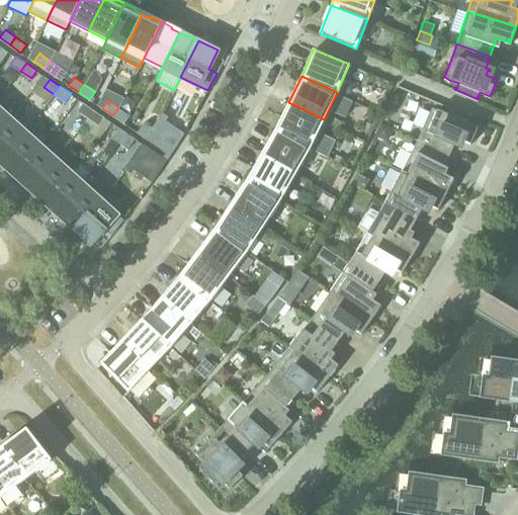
[(83,101),(77,109),(88,117),(93,109),(83,101)]
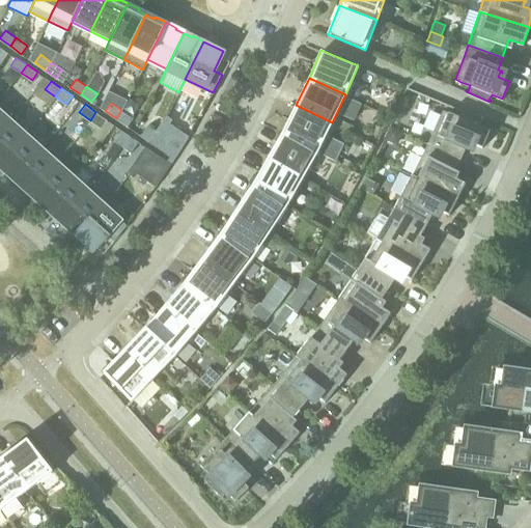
[(296,105),(282,132),(318,150),(332,122),(296,105)]
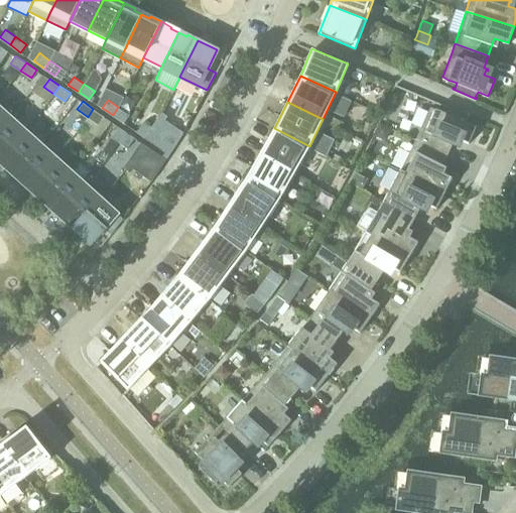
[(415,138),(447,153),(453,142),(457,144),(458,143),(456,142),(458,137),(469,142),(476,125),(465,121),(468,115),(469,116),(470,115),(445,105),(445,106),(446,107),(444,112),(435,108),(430,106),(421,127),(420,127),(415,138)]
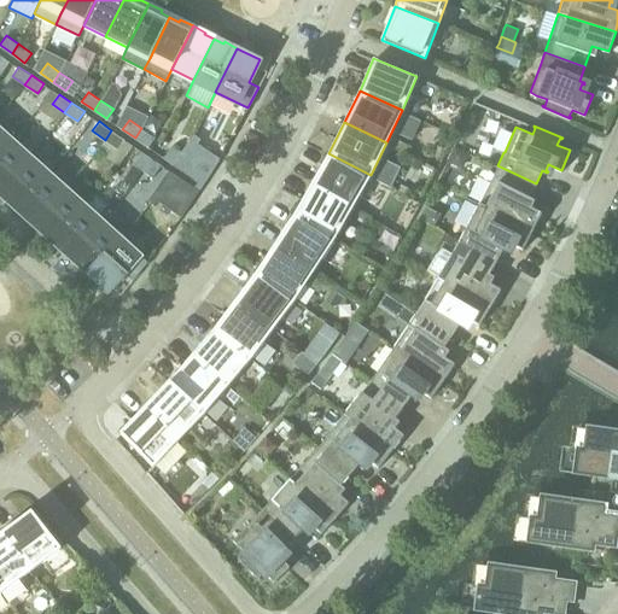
[(0,151),(11,139),(0,128),(0,151)]
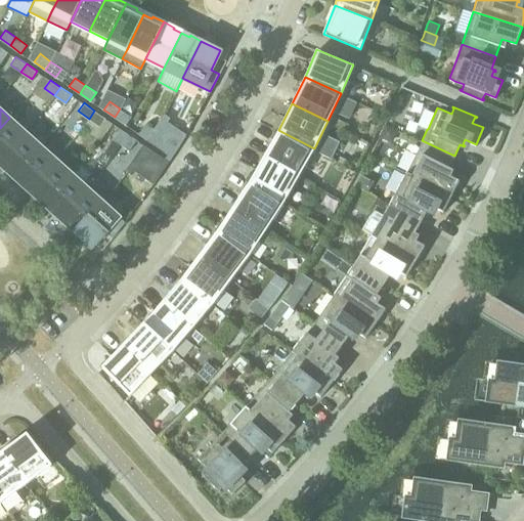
[(131,116),(120,109),(115,117),(125,124),(131,116)]
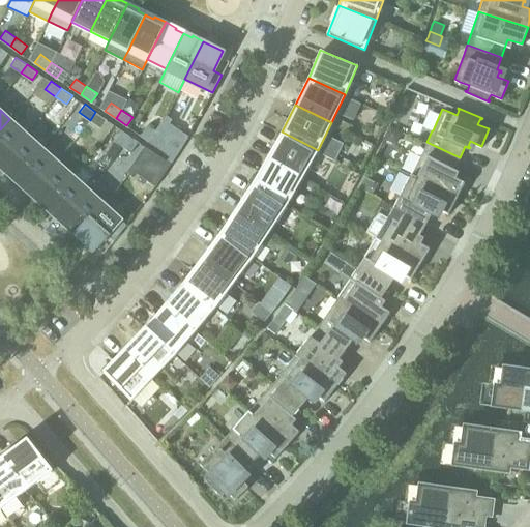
[(107,119),(95,112),(90,120),(100,127),(107,119)]
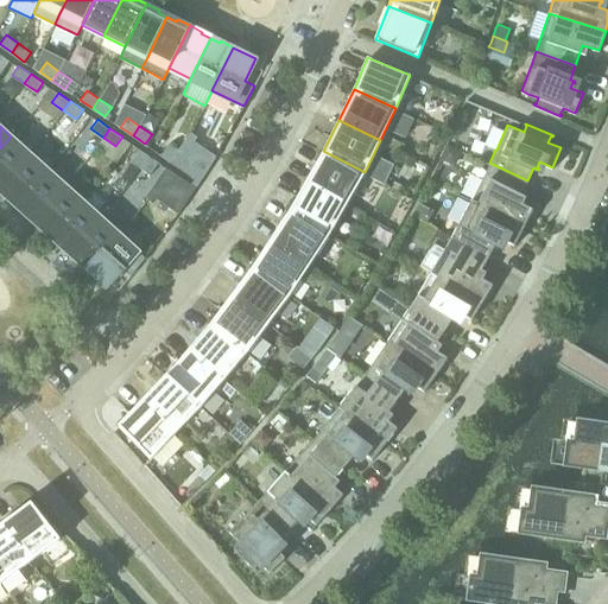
[(190,131),(178,148),(185,152),(194,139),(197,135),(190,131)]
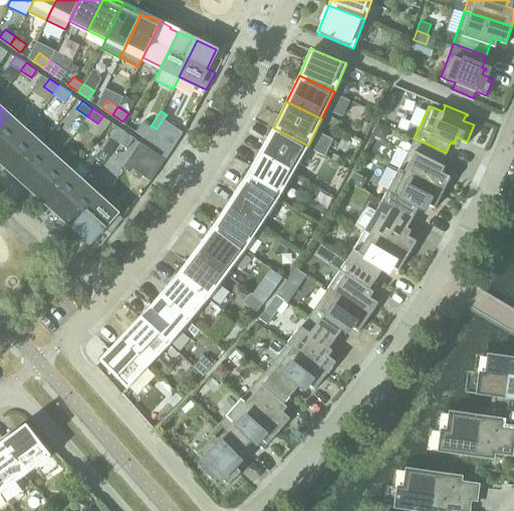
[(0,157),(25,130),(9,115),(0,125),(0,157)]
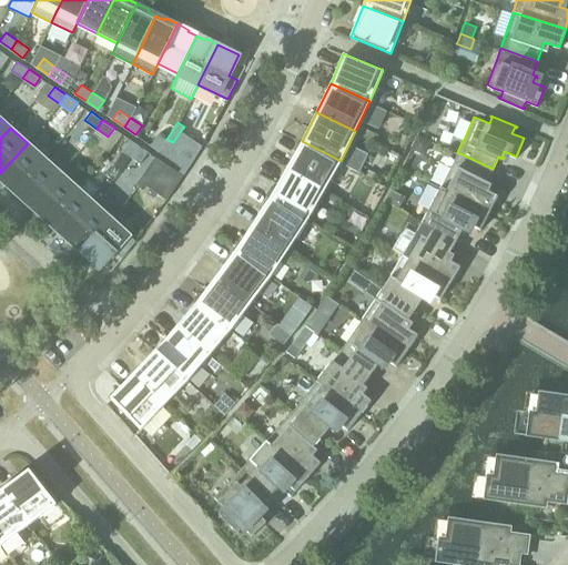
[(202,144),(181,130),(173,142),(191,154),(190,154),(194,158),(202,144)]
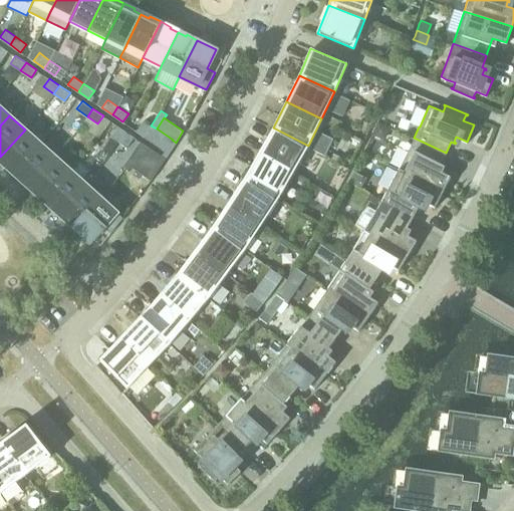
[(136,131),(144,136),(151,125),(143,119),(136,131)]
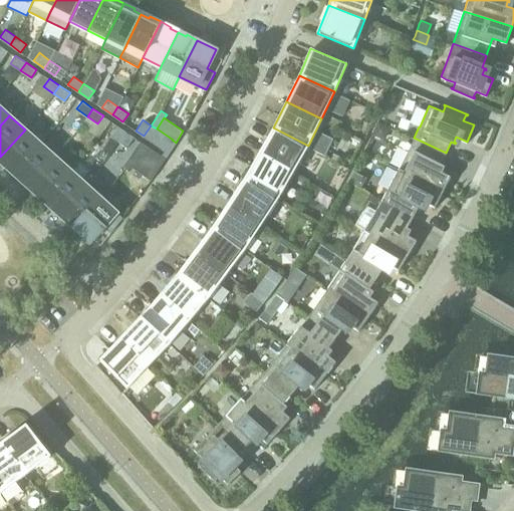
[(117,125),(110,136),(118,142),(125,131),(117,125)]
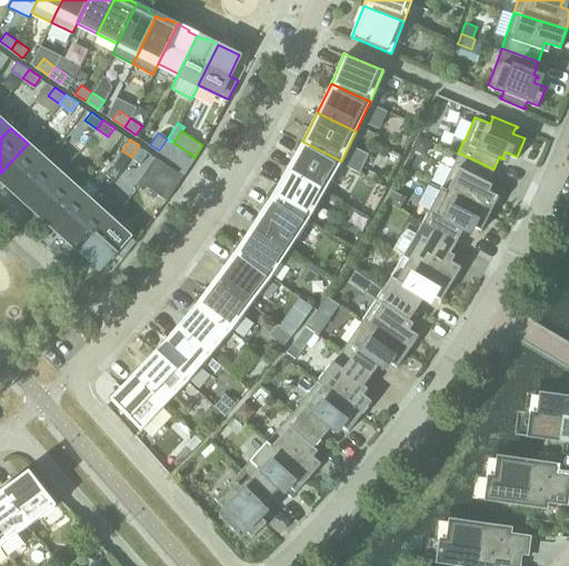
[(182,167),(190,155),(191,155),(173,142),(167,139),(159,150),(182,167)]
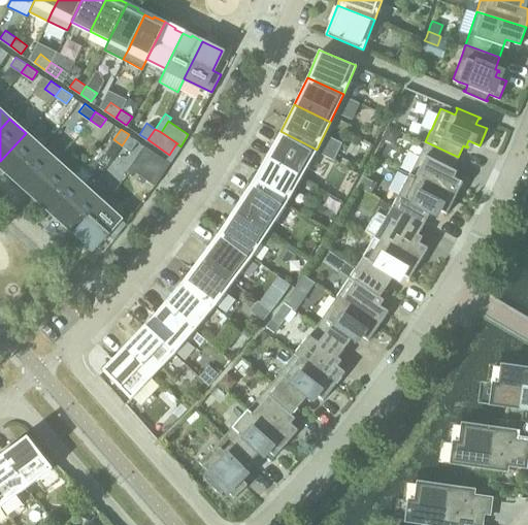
[(281,131),(266,157),(301,176),(317,150),(281,131)]
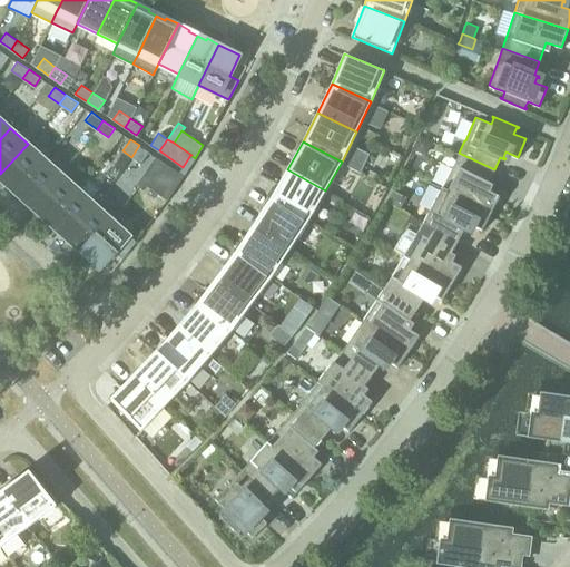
[(28,144),(0,174),(0,175),(7,182),(5,183),(15,192),(45,158),(28,144)]
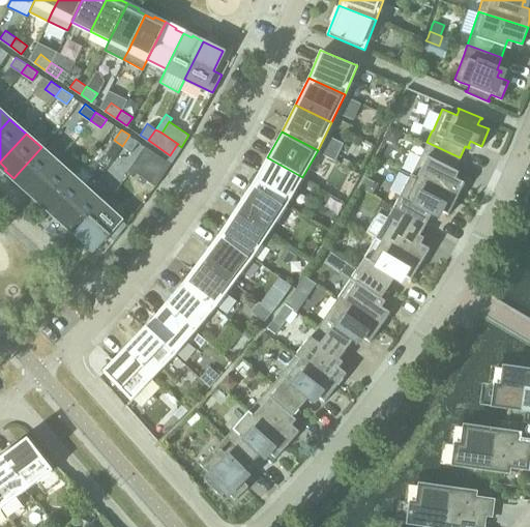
[(129,135),(122,146),(130,151),(138,141),(129,135)]
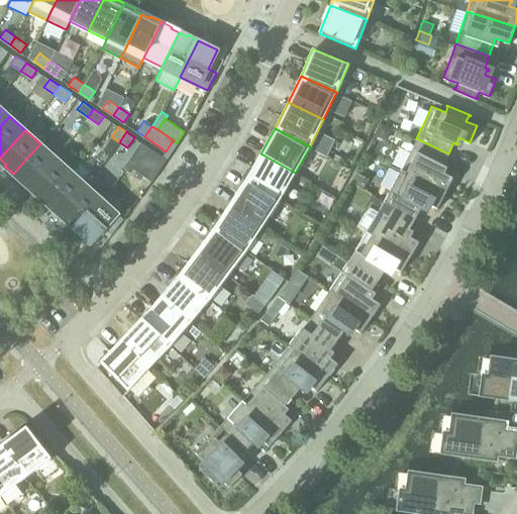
[(111,137),(104,146),(111,151),(118,141),(111,137)]
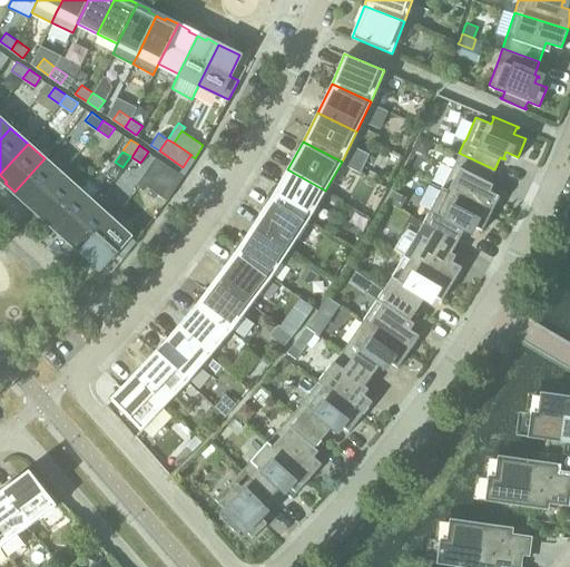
[(494,169),(459,153),(442,187),(491,213),(500,195),(484,188),(494,169)]
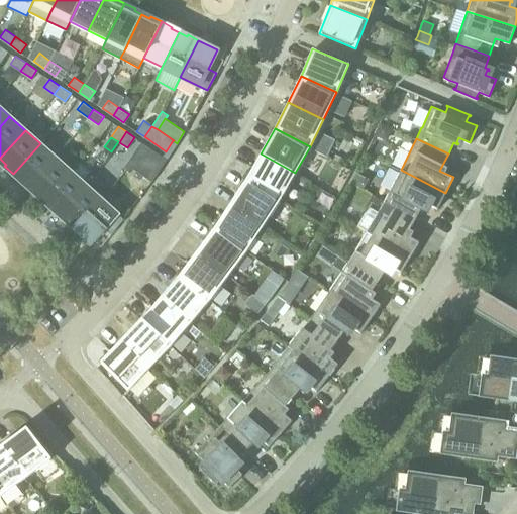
[(141,141),(133,152),(139,157),(156,167),(163,157),(141,141)]
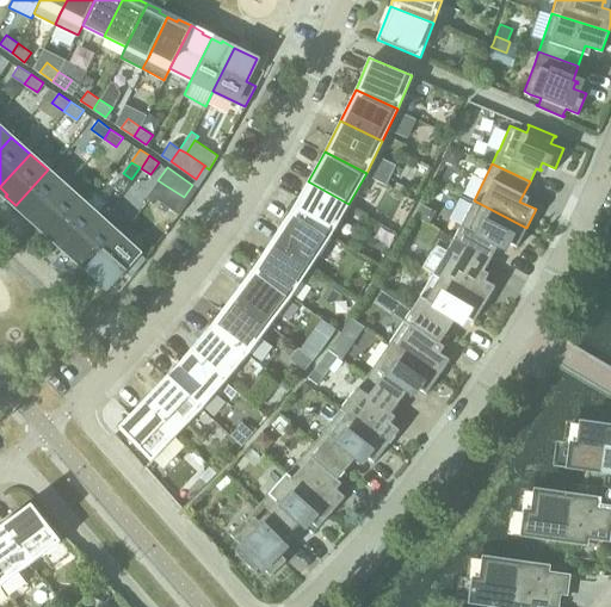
[(66,186),(48,169),(16,205),(26,215),(28,212),(36,220),(66,186)]
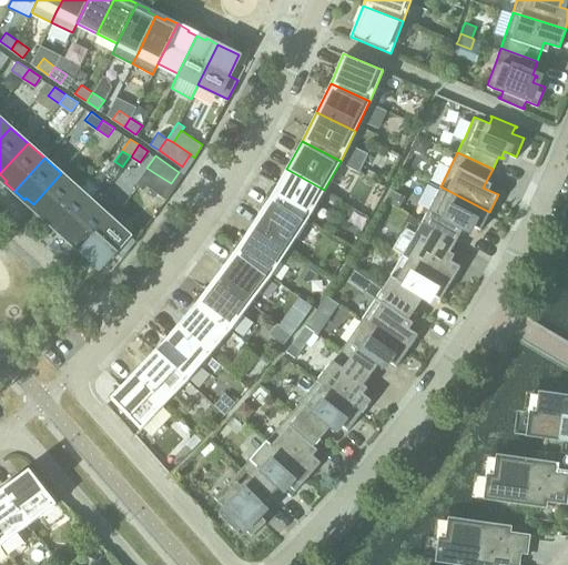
[(153,172),(146,168),(135,183),(142,188),(145,183),(144,183),(153,172)]
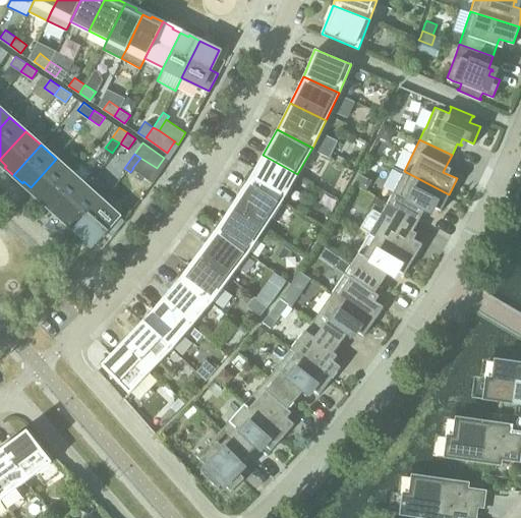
[(297,174),(263,155),(248,180),(282,202),(297,174)]
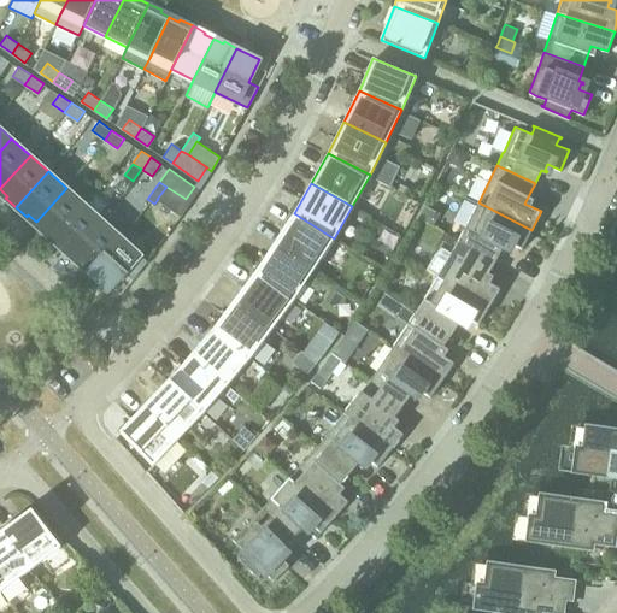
[(189,202),(186,199),(166,187),(157,199),(158,199),(181,216),(189,202)]
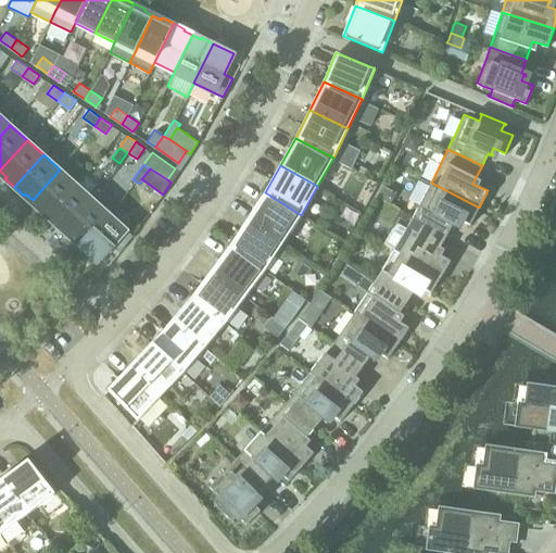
[(38,209),(47,216),(76,185),(60,170),(33,200),(39,206),(38,209)]
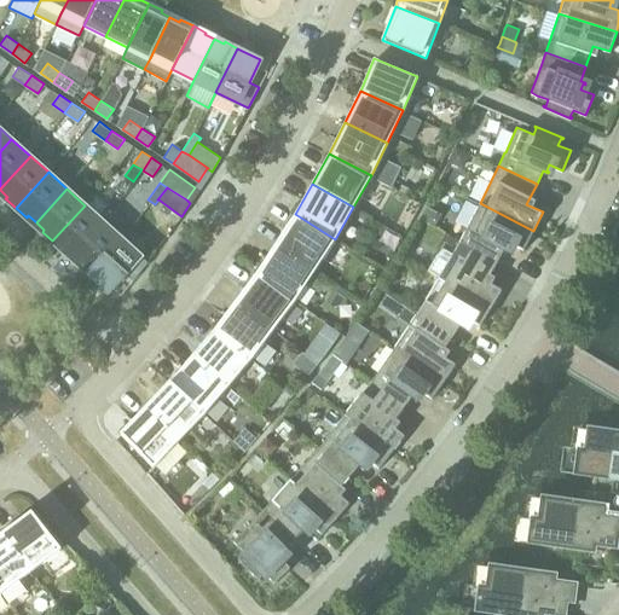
[(533,231),(480,203),(461,241),(497,261),(504,248),(509,250),(510,249),(508,248),(512,243),(524,249),(533,231)]
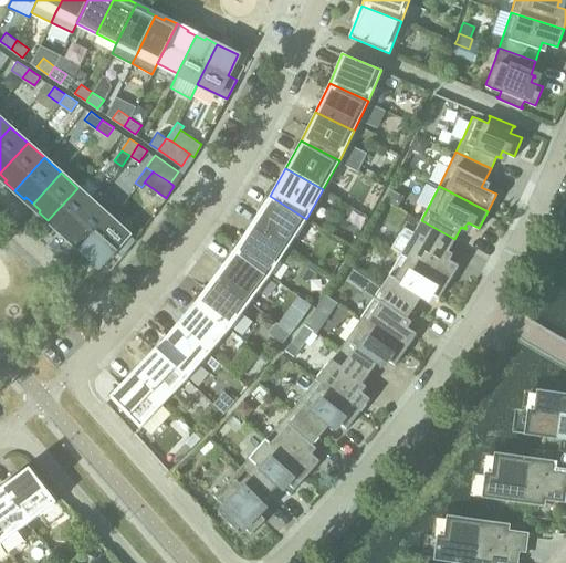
[(94,202),(77,188),(48,220),(58,229),(59,228),(66,235),(94,202)]
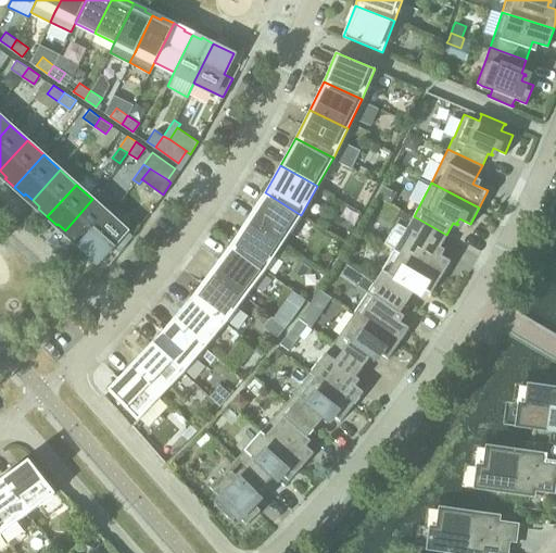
[(395,191),(382,185),(377,196),(390,203),(395,191)]
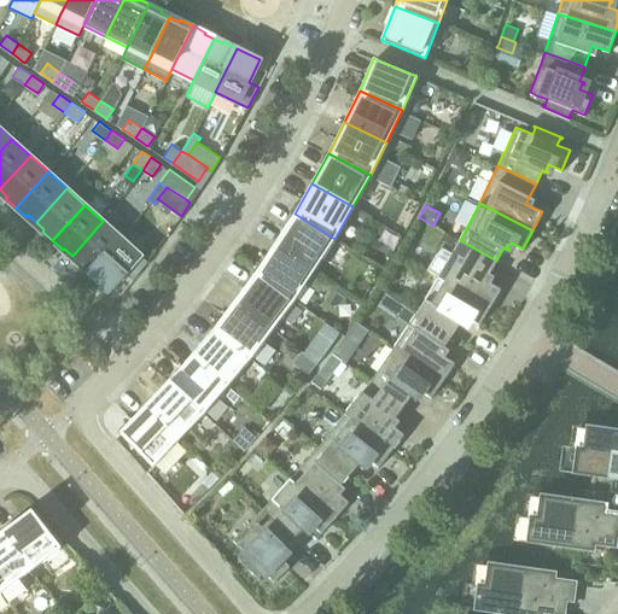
[(275,244),(315,269),(334,239),(295,214),(275,244)]
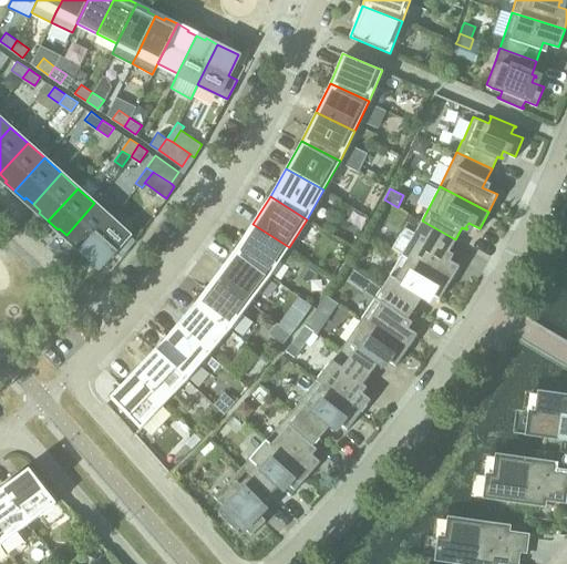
[(72,243),(82,252),(111,218),(94,203),(66,235),(73,241),(72,243)]
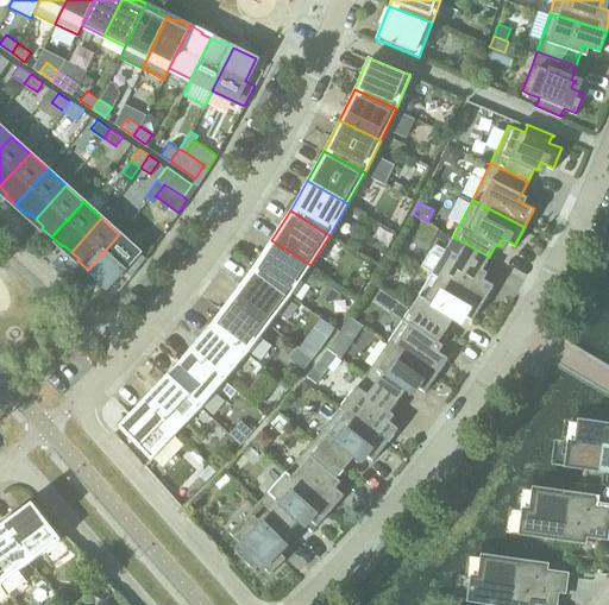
[(440,229),(437,235),(450,243),(452,238),(452,237),(440,229)]
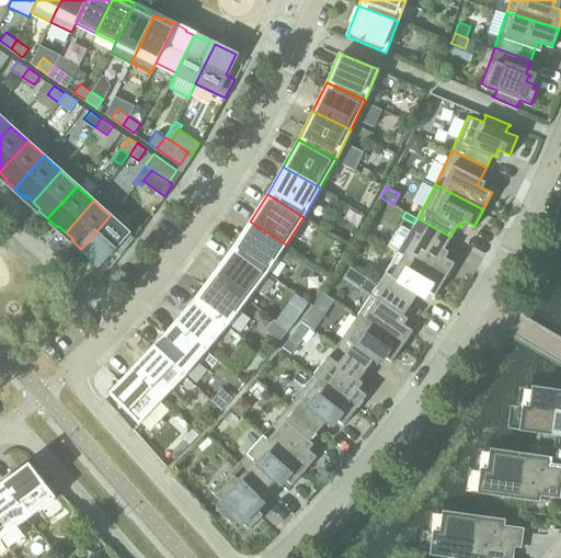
[(134,237),(110,216),(81,249),(99,264),(114,248),(121,253),(134,237)]
